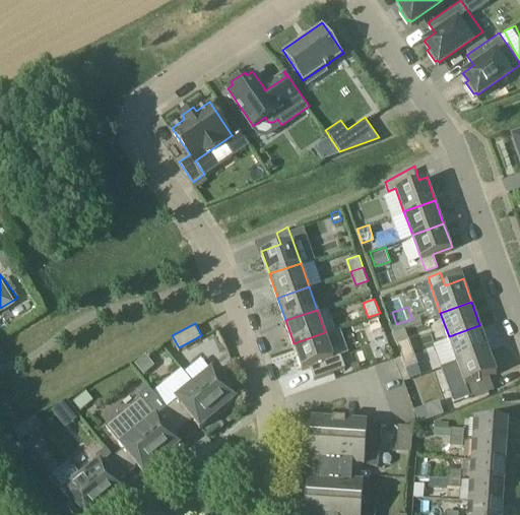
[(479,325),(449,336),(457,359),(488,347),(479,325)]
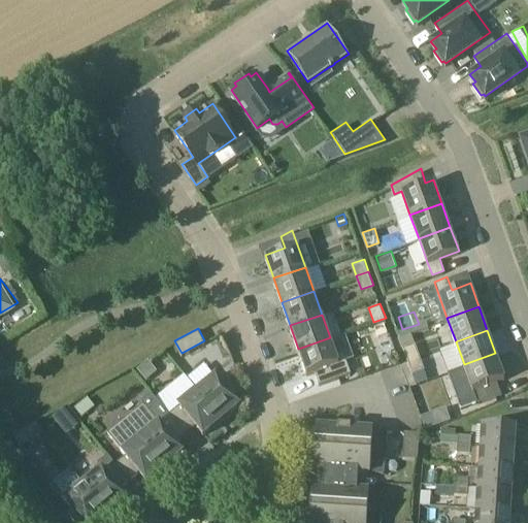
[(345,358),(337,360),(330,337),(298,349),(306,372),(315,369),(319,383),(351,371),(345,358)]
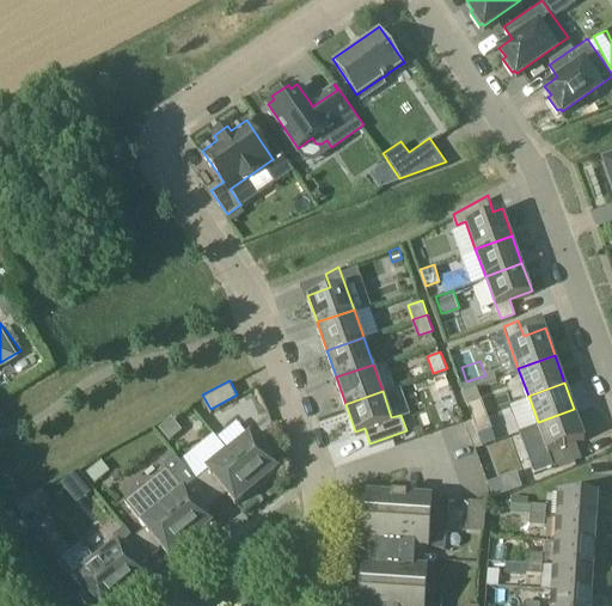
[(481,395),(466,401),(472,415),(487,410),(481,395)]
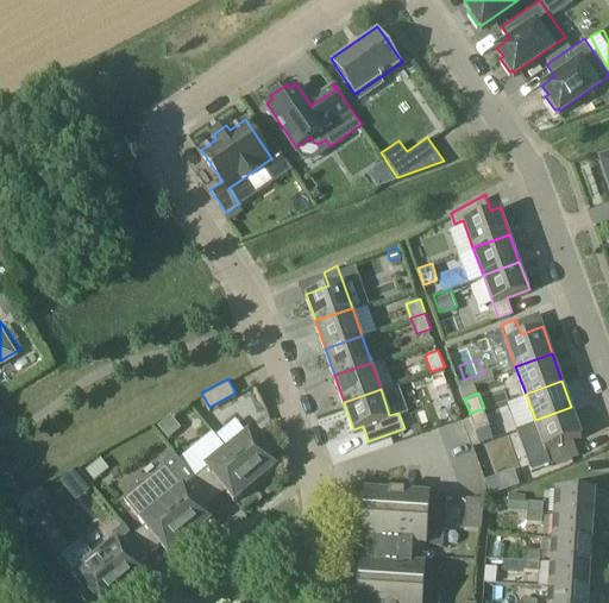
[(582,434),(572,407),(535,421),(545,447),(546,447),(551,462),(565,457),(559,443),(582,434)]
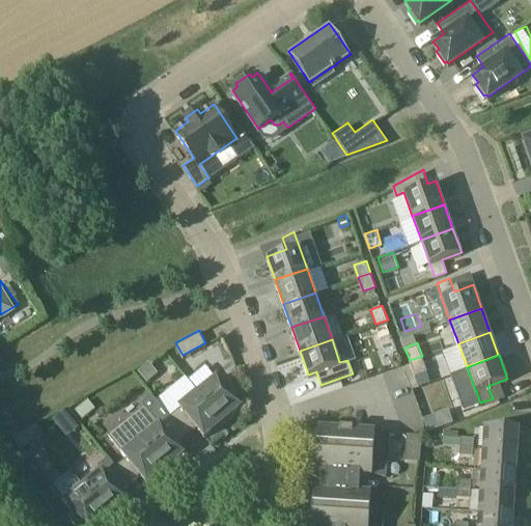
[(422,356),(410,360),(415,374),(427,369),(422,356)]
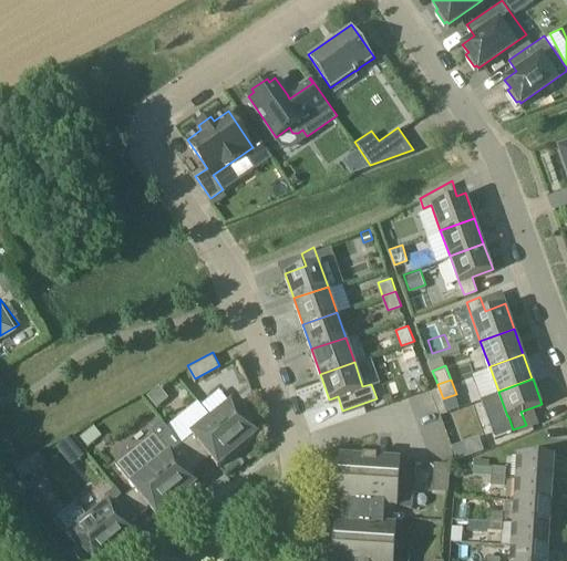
[(168,395),(158,384),(147,393),(156,405),(168,395)]
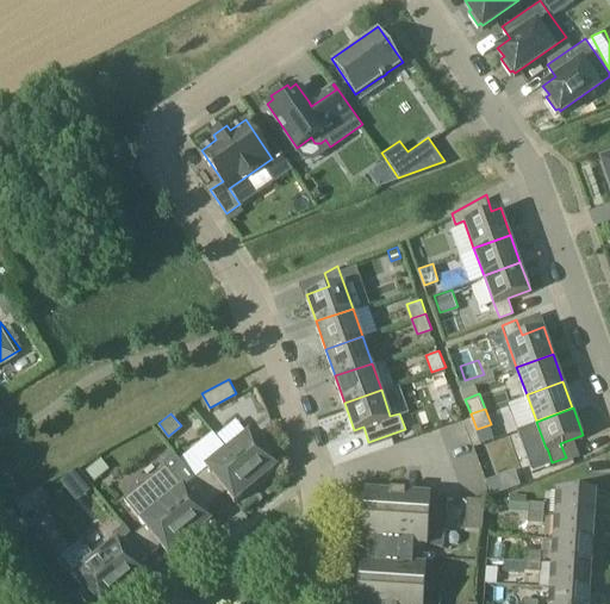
[(257,441),(249,431),(228,448),(255,481),(277,465),(277,464),(275,464),(269,456),(275,450),(263,436),(257,441)]
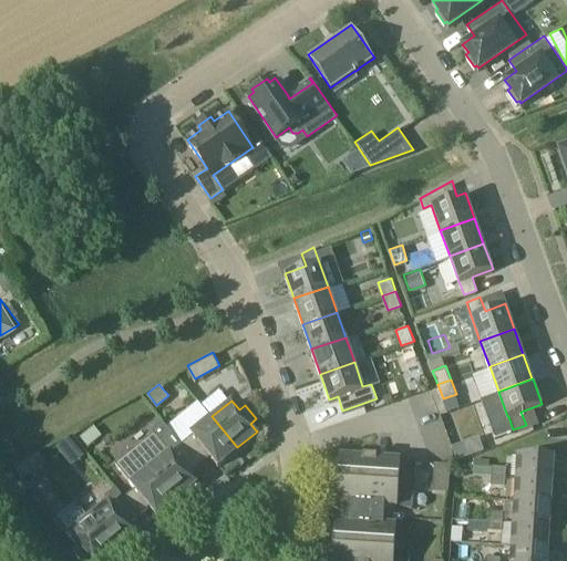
[(182,440),(199,464),(210,454),(217,463),(216,463),(217,464),(237,447),(212,416),(208,412),(189,427),(193,432),(182,440)]
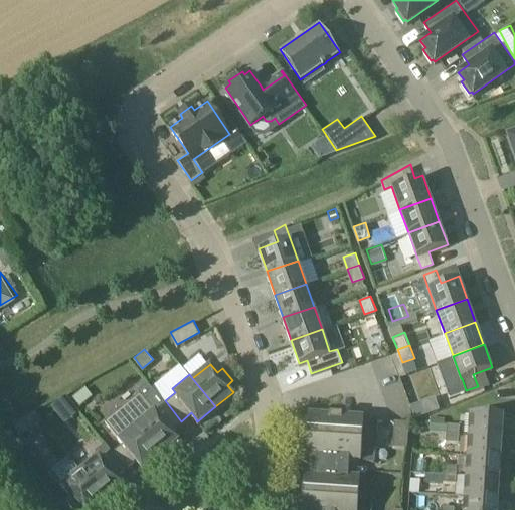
[(105,419),(123,442),(113,450),(126,466),(136,458),(142,466),(141,466),(142,467),(178,438),(177,437),(171,430),(181,421),(165,400),(155,409),(140,390),(105,419)]
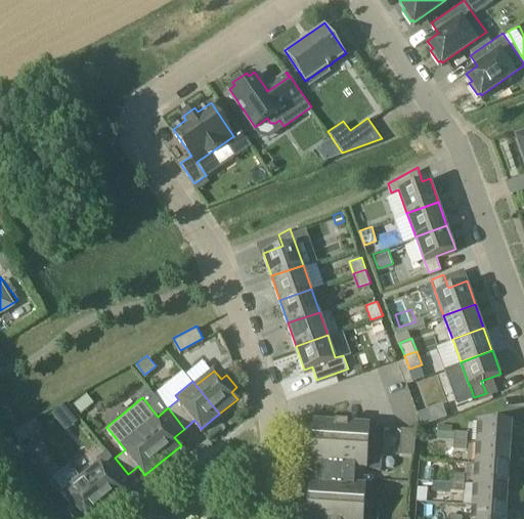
[(36,416),(12,428),(19,440),(42,427),(36,416)]
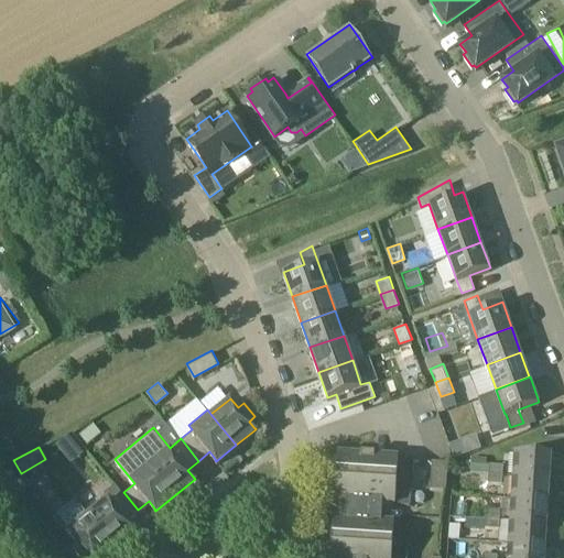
[(513,472),(550,474),(551,452),(514,449),(513,472)]
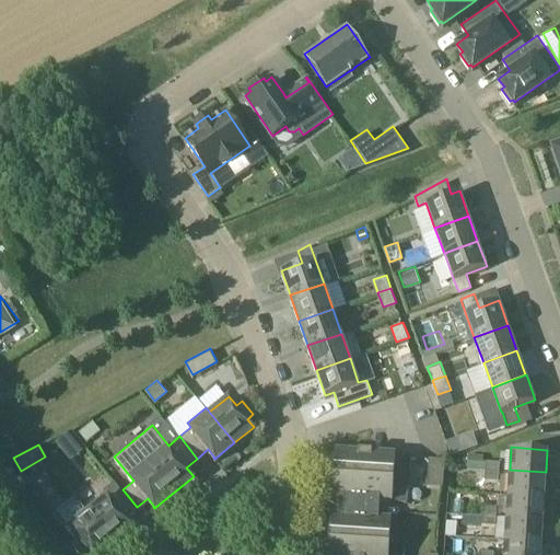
[(391,499),(393,499),(396,453),(335,449),(333,495),(342,496),(341,515),(331,513),(328,554),(388,554),(391,518),(389,518),(391,499)]
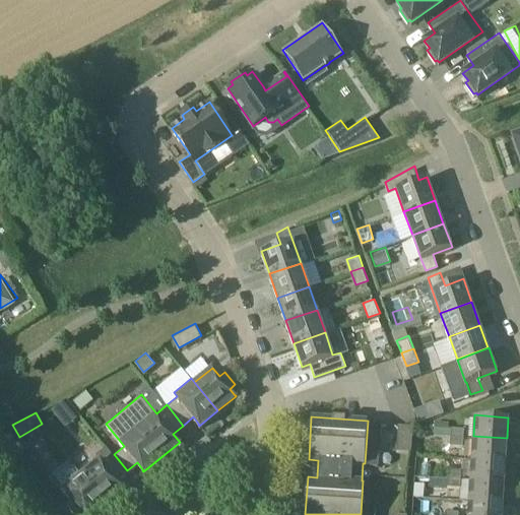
[(434,433),(447,434),(448,426),(449,420),(435,419),(434,433)]
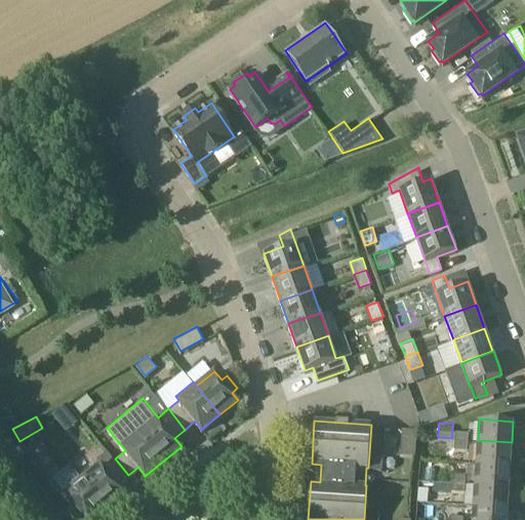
[(416,428),(402,427),(400,453),(415,454),(416,428)]
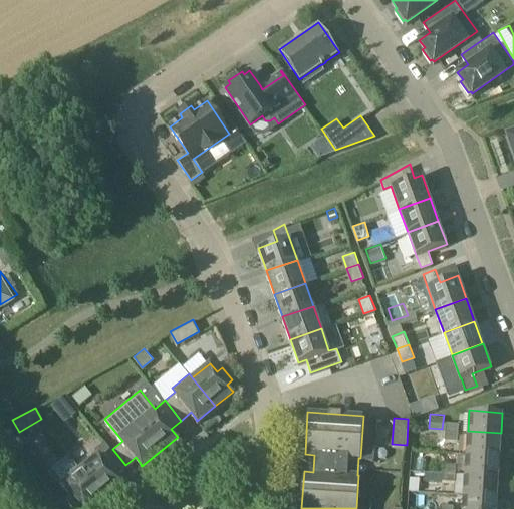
[(459,423),(447,421),(446,430),(459,431),(459,423)]
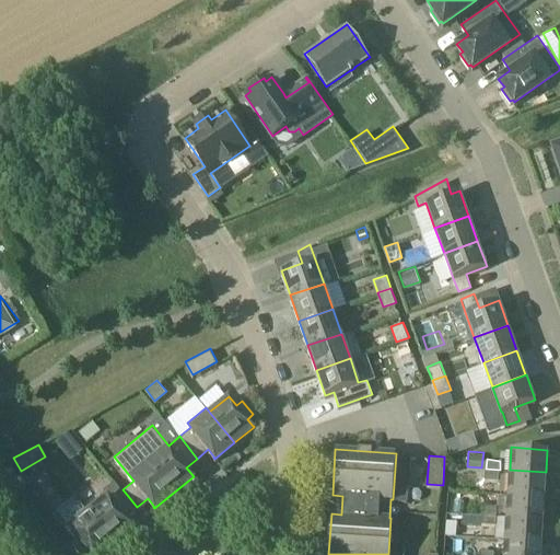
[(500,470),(486,469),(485,477),(499,478),(500,470)]
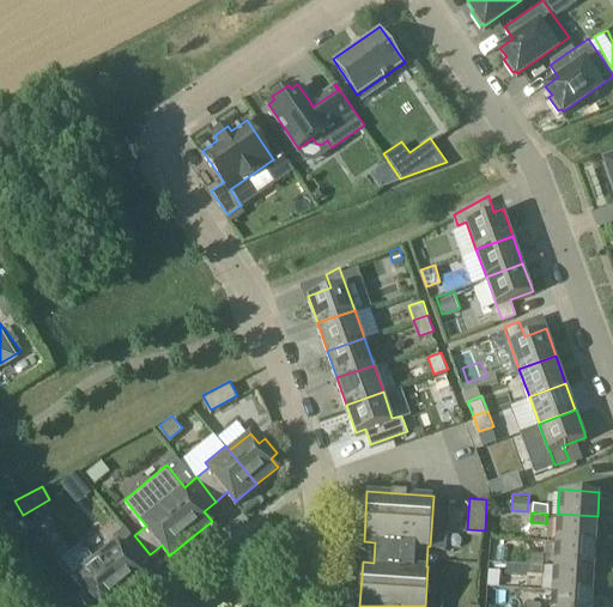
[(557,538),(595,541),(598,516),(558,514),(557,538)]
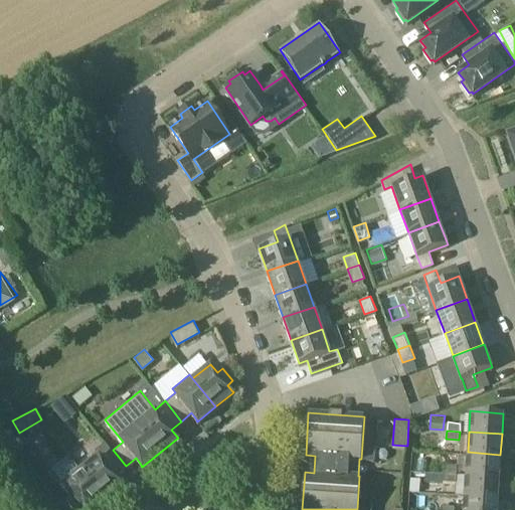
[(78,465),(105,497),(123,482),(122,482),(116,475),(126,466),(113,450),(110,447),(99,455),(96,451),(78,465)]
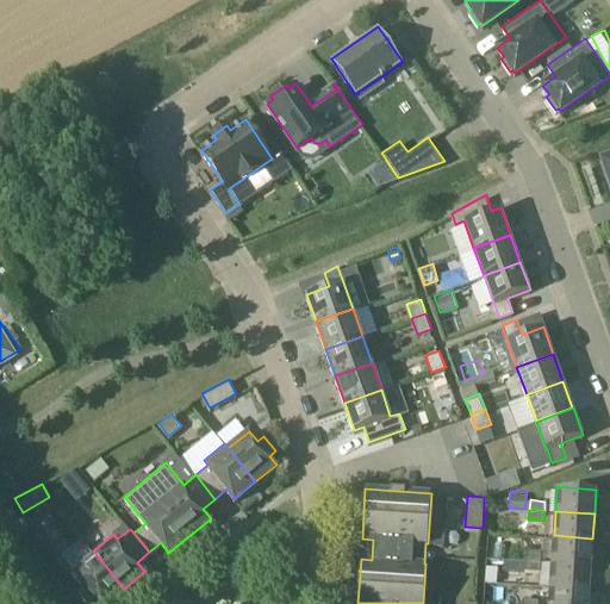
[(592,539),(554,535),(552,560),(591,562),(592,539)]
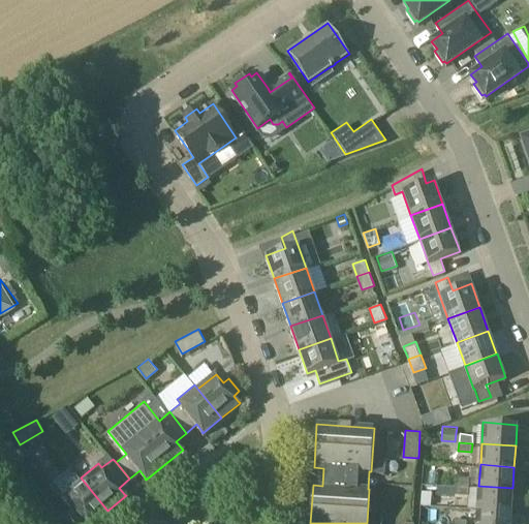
[(55,479),(63,490),(80,478),(71,466),(55,479)]
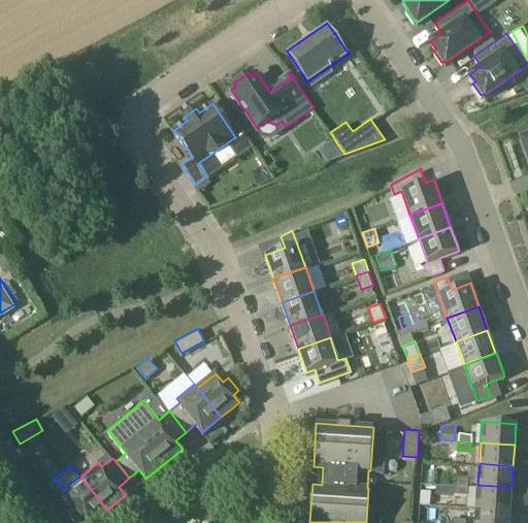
[(468,476),(456,475),(455,483),(468,484),(468,476)]
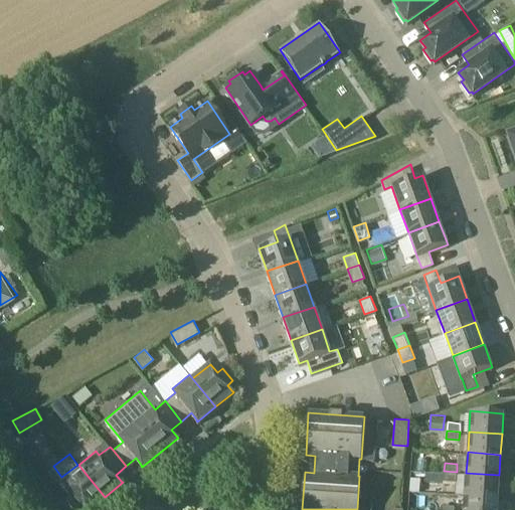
[(78,465),(60,480),(71,492),(65,496),(75,509),(80,504),(86,509),(89,509),(105,497),(78,465)]
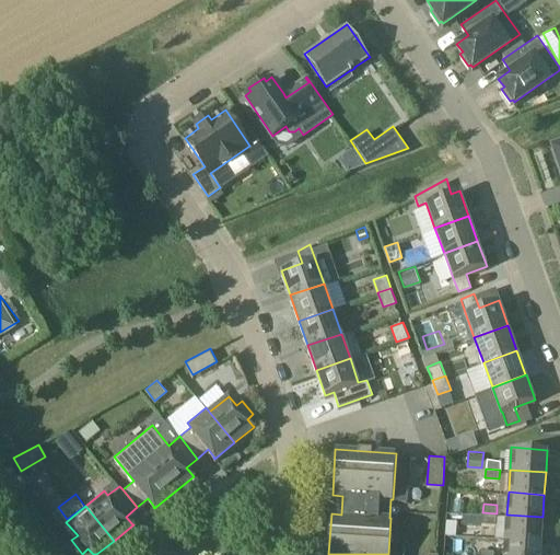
[(497,513),(482,512),(482,521),(497,522),(497,513)]
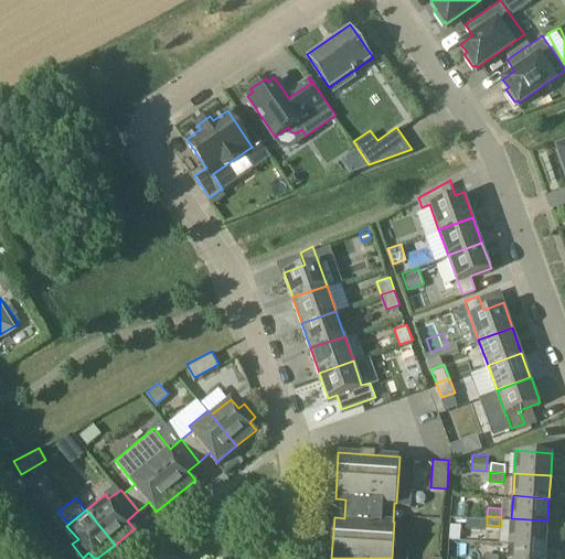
[(511,518),(510,540),(546,544),(547,520),(511,518)]
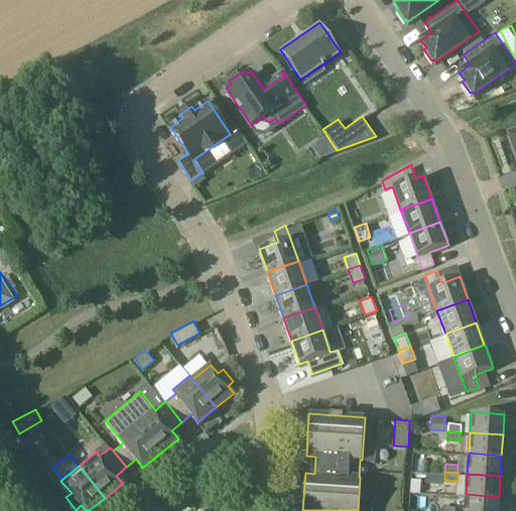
[(466,494),(464,510),(497,510),(499,497),(466,494)]
